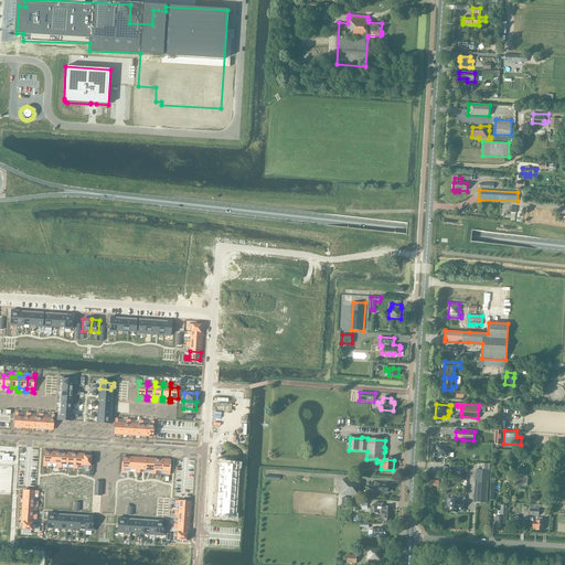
[(435,456),(448,457),(448,452),(449,452),(449,446),(445,445),(445,446),(441,446),(441,445),(437,445),(437,450),(435,450),(435,456)]
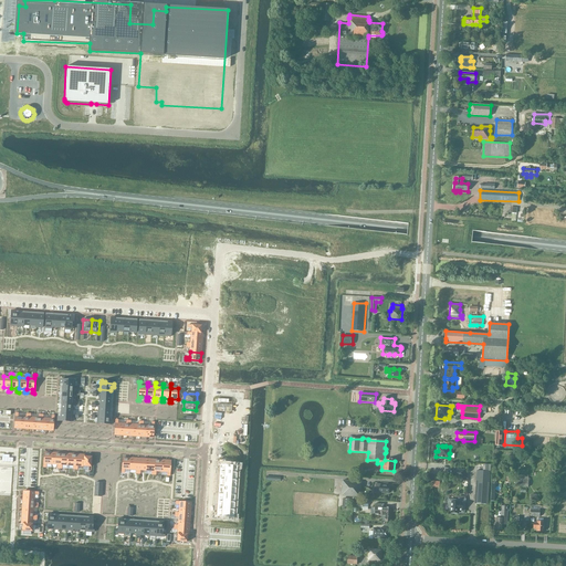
[(44,452),(43,468),(45,468),(46,464),(52,464),(53,453),(44,452)]
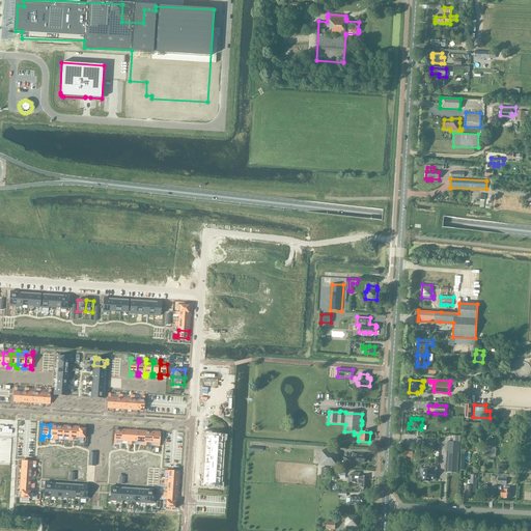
[(57,425),(56,440),(58,440),(58,437),(63,437),(64,426),(57,425)]
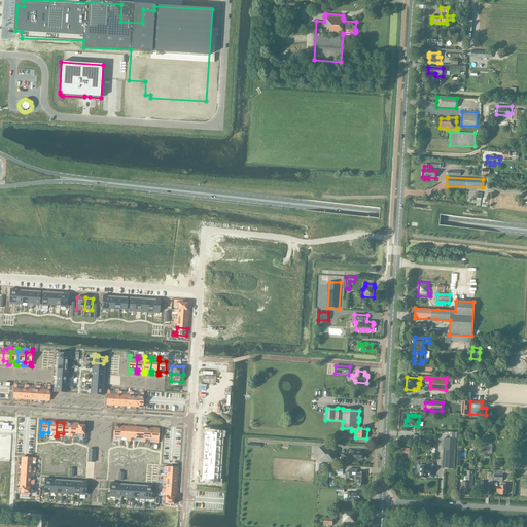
[(71,423),(70,437),(72,437),(72,434),(77,434),(78,424),(71,423)]
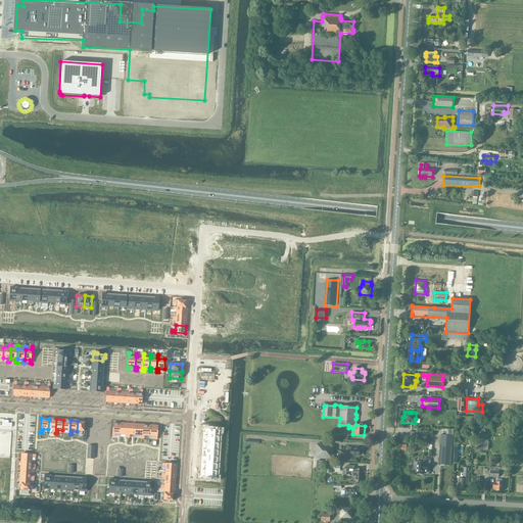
[(113,423),(112,437),(114,437),(115,434),(121,434),(121,424),(113,423)]
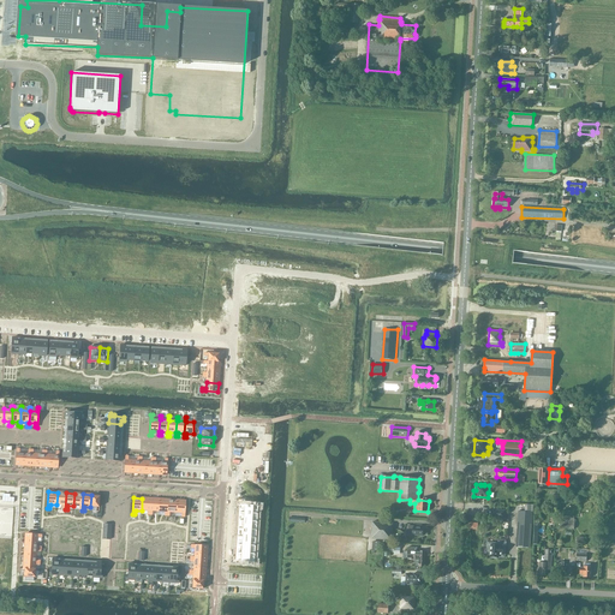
[(151,499),(150,514),(153,515),(153,511),(159,512),(160,500),(151,499)]
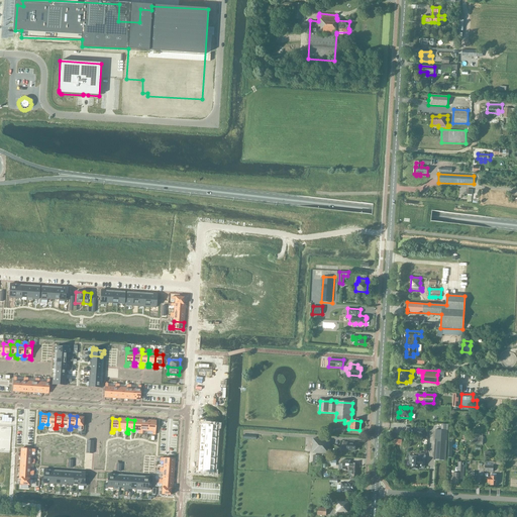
[(141,420),(140,433),(142,434),(142,430),(147,431),(148,421),(141,420)]
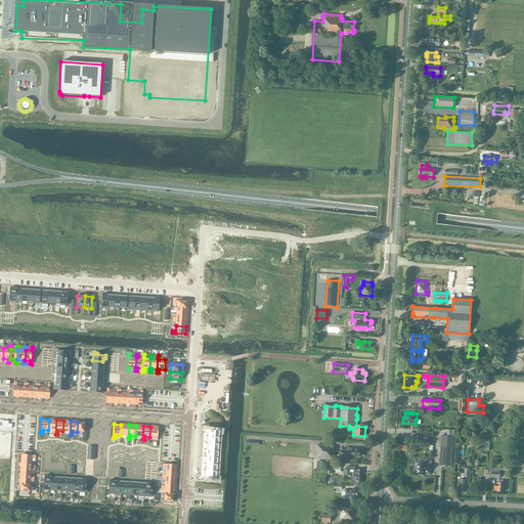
[(150,427),(149,437),(156,437),(155,440),(158,440),(158,427),(150,427)]
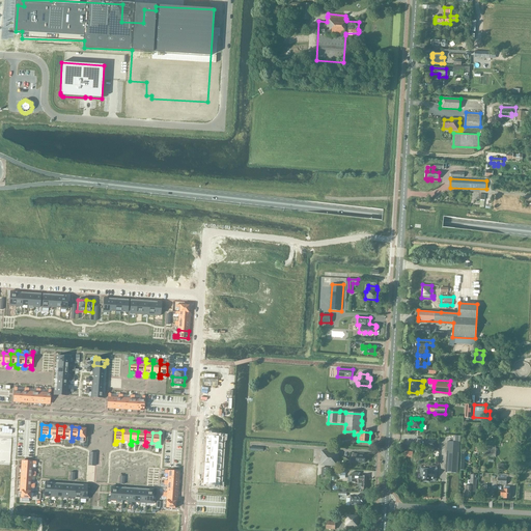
[(205,441),(203,485),(222,486),(224,442),(205,441)]
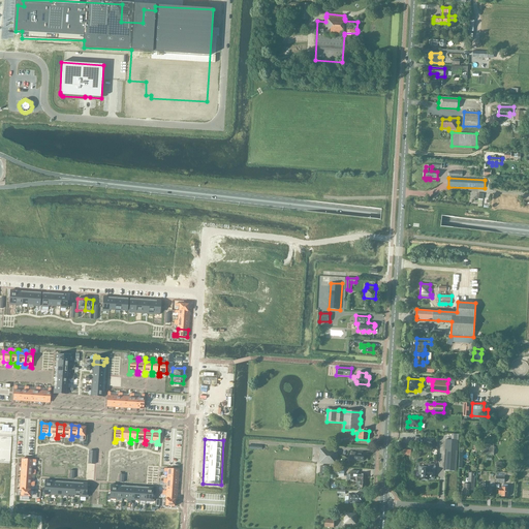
[(459,440),(445,439),(443,471),(457,472),(459,440)]
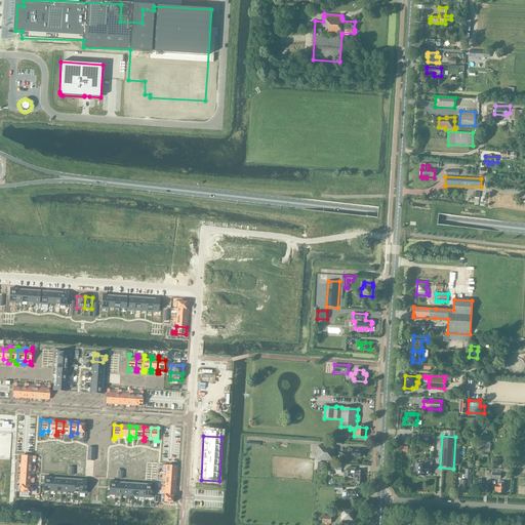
[(319,446),(318,450),(317,460),(334,461),(335,451),(335,447),(319,446)]
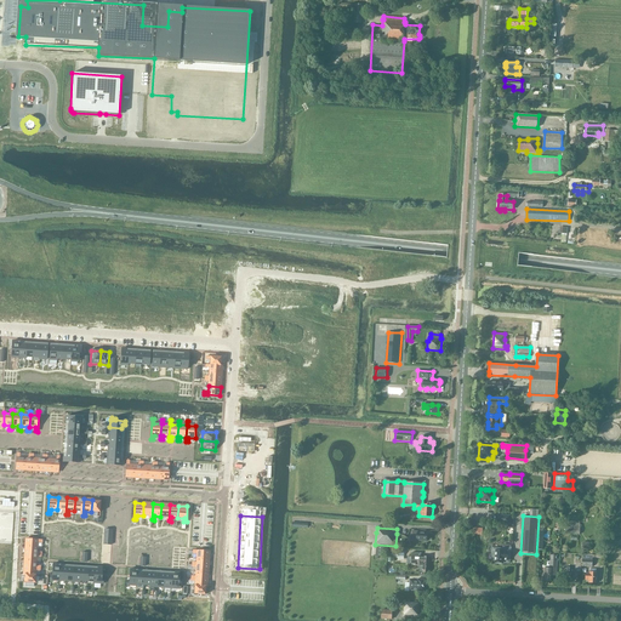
[(411,536),(410,541),(417,541),(427,541),(428,540),(428,537),(427,537),(427,534),(419,534),(419,531),(412,531),(412,536),(411,536)]
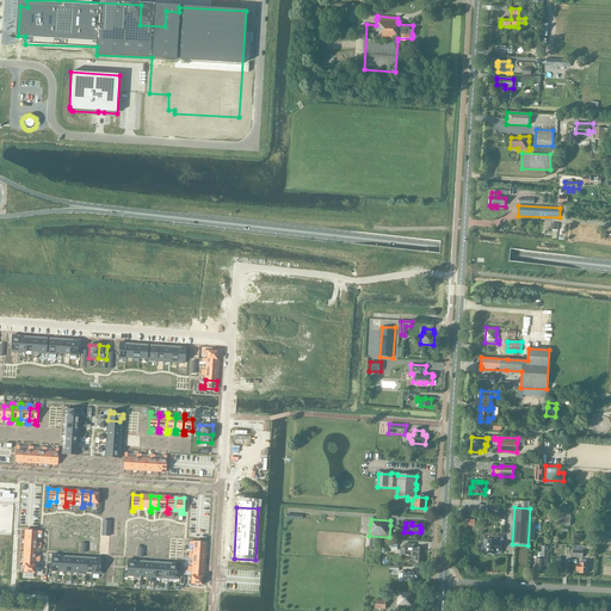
[(488,538),(487,554),(489,554),(488,555),(493,555),(494,554),(495,554),(495,553),(499,551),(503,551),(503,539),(504,536),(495,535),(495,538),(488,538)]
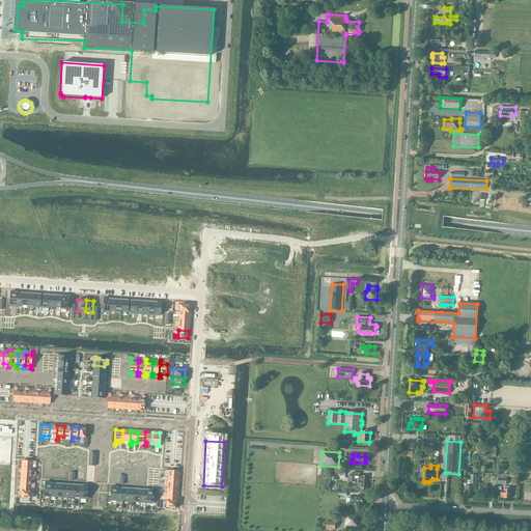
[(348,476),(348,482),(352,482),(356,482),(356,483),(357,483),(357,484),(359,486),(362,486),(362,488),(362,490),(367,490),(367,483),(367,476),(362,476),(360,476),(360,473),(353,472),(353,476),(348,476)]
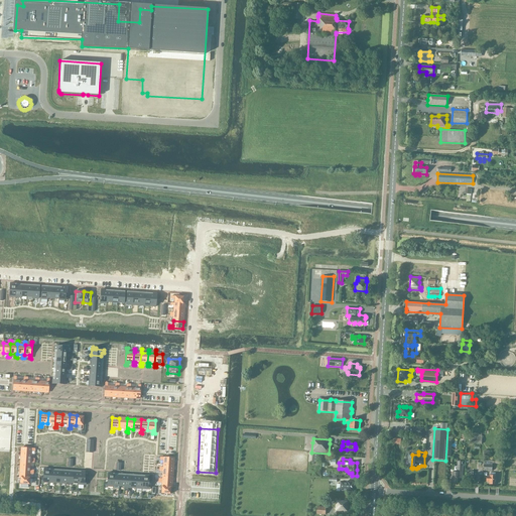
[(453,483),(459,483),(459,478),(463,479),(463,468),(463,462),(458,462),(457,466),(457,473),(453,473),(453,478),(452,479),(452,481),(453,482),(453,483)]
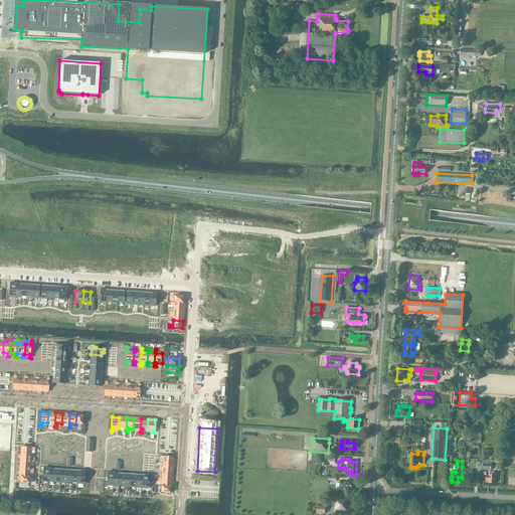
[(41,478),(41,481),(43,481),(49,482),(50,471),(47,471),(47,468),(44,468),(43,478),(41,478)]
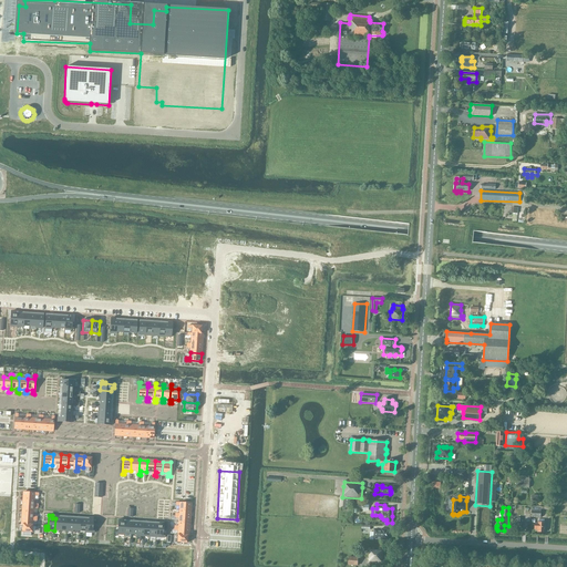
[(86,521),(85,533),(92,533),(94,533),(94,529),(92,529),(93,518),(90,518),(90,521),(86,521)]
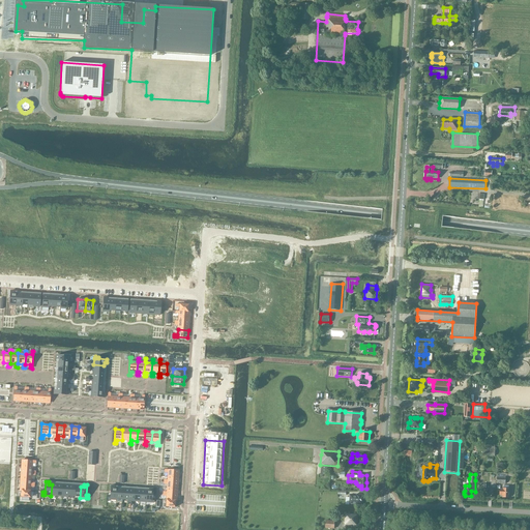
[(109,496),(108,500),(111,500),(116,500),(117,489),(115,489),(115,487),(111,486),(111,496),(109,496)]
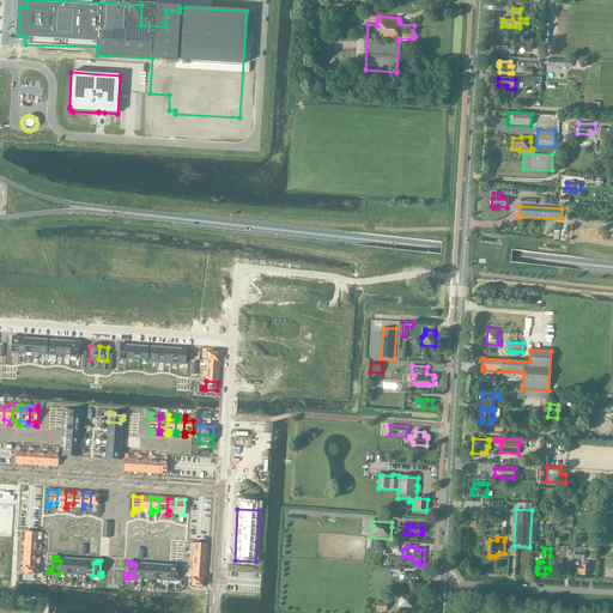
[(556,563),(556,569),(559,569),(559,574),(560,575),(562,575),(563,574),(565,574),(566,565),(566,562),(559,562),(559,563),(556,563)]
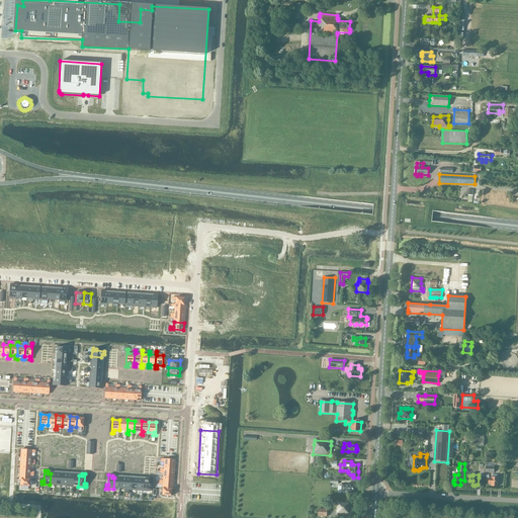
[(493,479),(488,479),(488,485),(492,485),(492,487),(498,487),(498,479),(497,479),(497,475),(493,475),(493,479)]
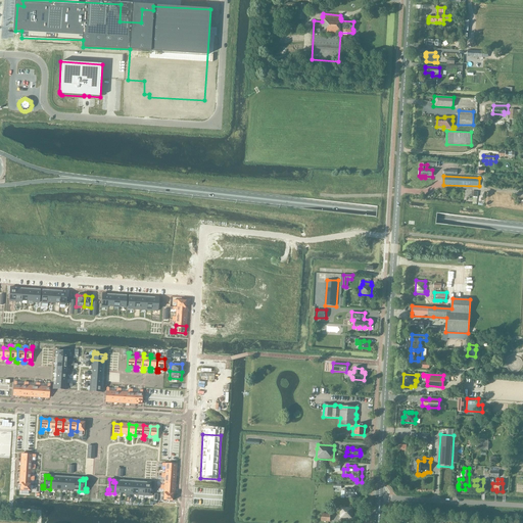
[(145,484),(144,495),(150,495),(152,496),(152,492),(150,492),(151,482),(147,482),(147,484),(145,484)]
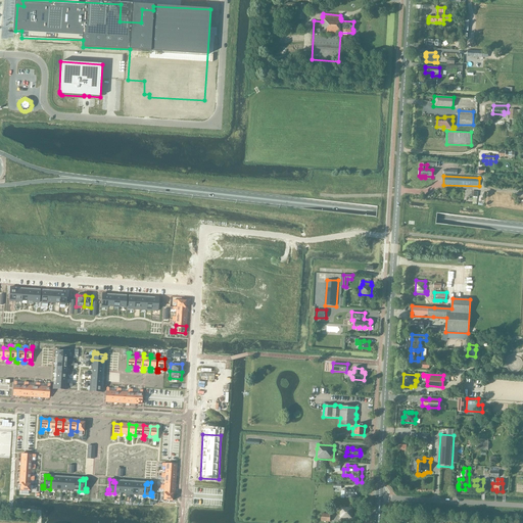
[(345,489),(345,497),(358,497),(358,493),(359,488),(352,488),(351,490),(345,489)]
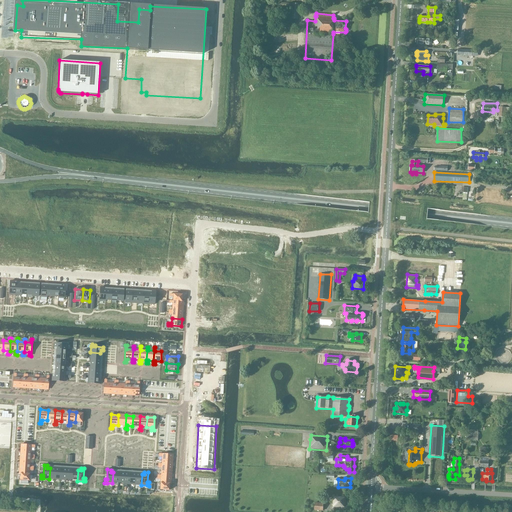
[(333,500),(333,509),(345,509),(346,497),(334,497),(334,500),(333,500)]
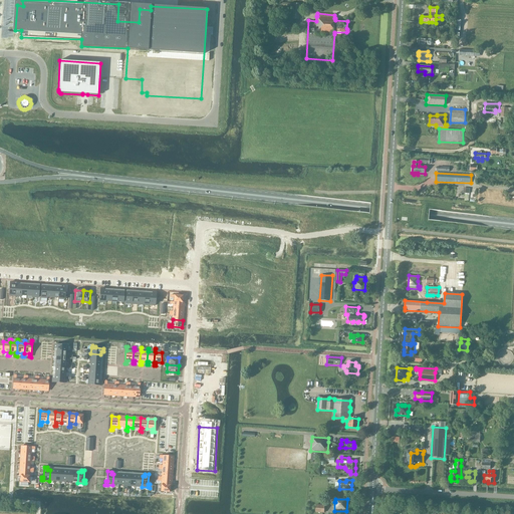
[(316,506),(316,513),(324,513),(325,505),(324,505),(324,506),(316,506)]
